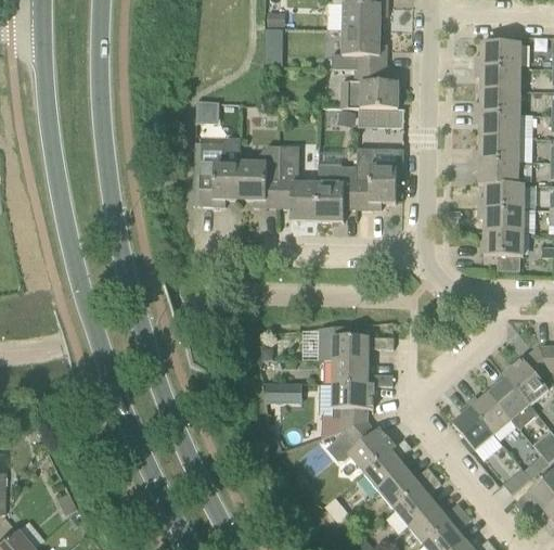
[(342,28),(379,29),(381,15),(387,15),(387,0),(334,0),(334,2),(343,2),(342,28)]
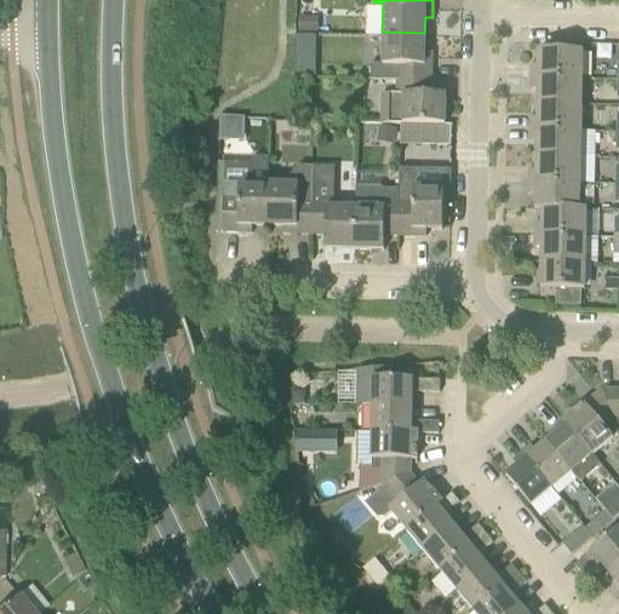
[(317,28),(317,13),(298,13),(298,28),(317,28)]
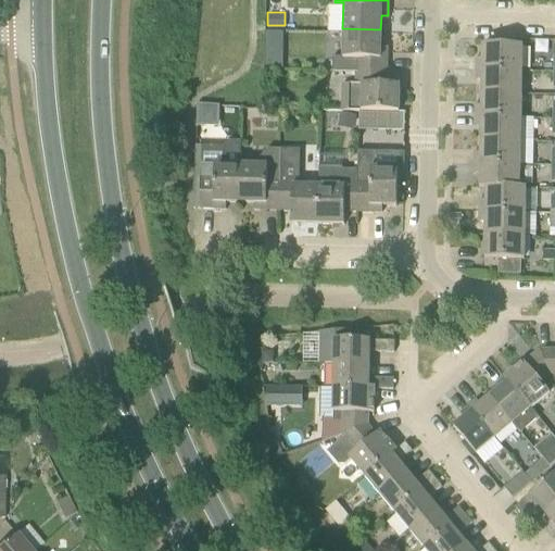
[(354,69),(387,69),(387,44),(380,44),(380,29),(342,28),(342,54),(332,54),(331,69),(354,69)]
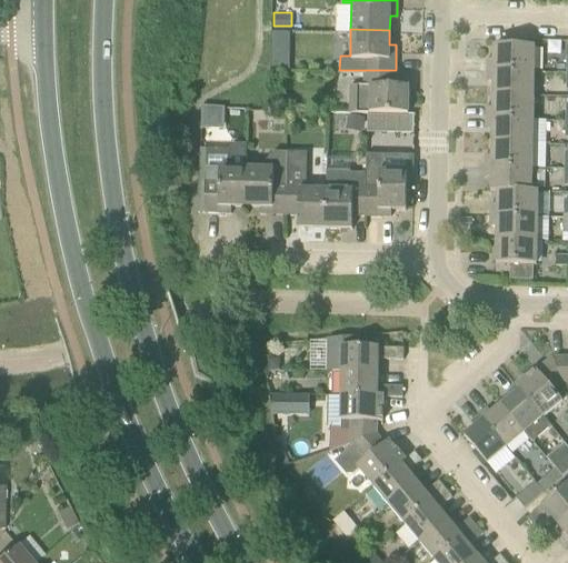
[(534,68),(535,43),(494,42),(494,56),(487,56),(487,67),(534,68)]
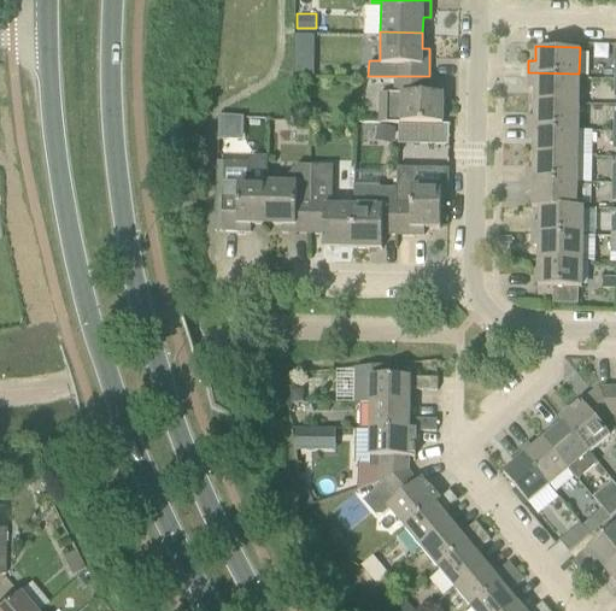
[(295,56),(295,71),(315,71),(315,56),(295,56)]
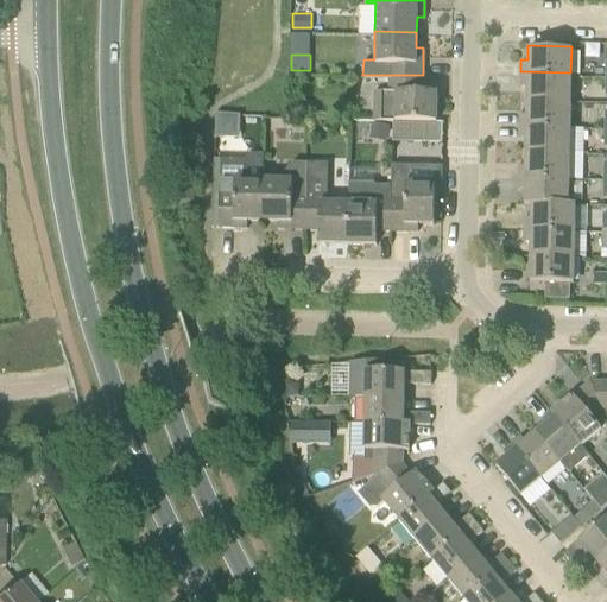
[(569,100),(570,73),(520,71),(519,84),(526,84),(526,99),(569,100)]
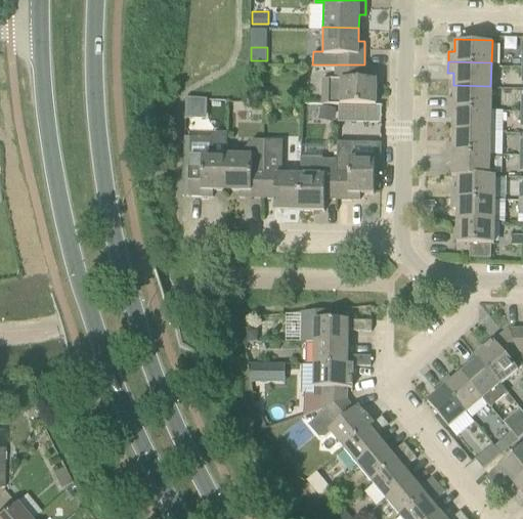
[(334,65),(334,77),(321,77),(321,100),(338,101),(354,101),(376,102),(376,77),(364,77),(364,65),(334,65)]
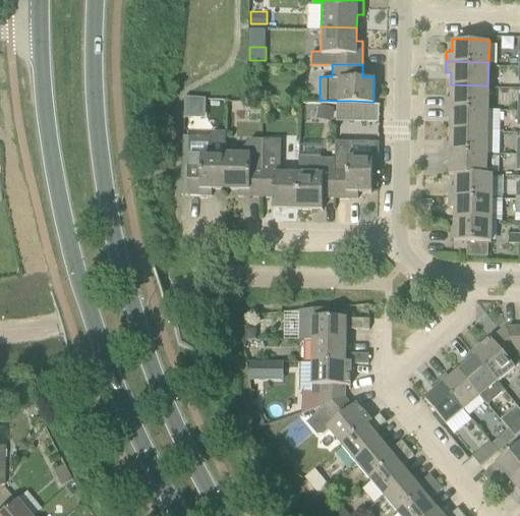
[(487,107),(487,86),(451,84),(451,96),(445,95),(445,106),(487,107)]
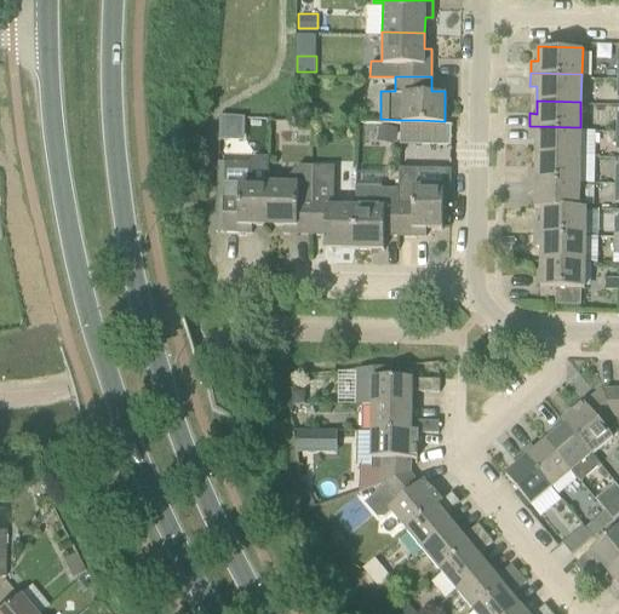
[(244,136),(244,112),(219,110),(219,136),(244,136)]
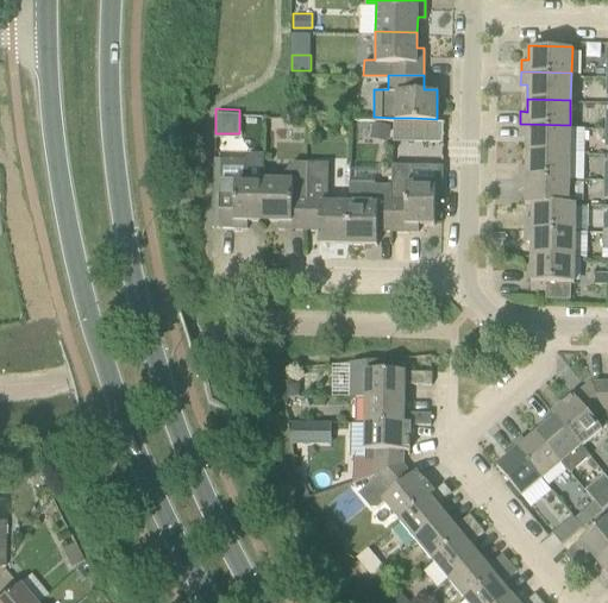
[(412,118),(393,118),(393,138),(412,139),(412,118)]
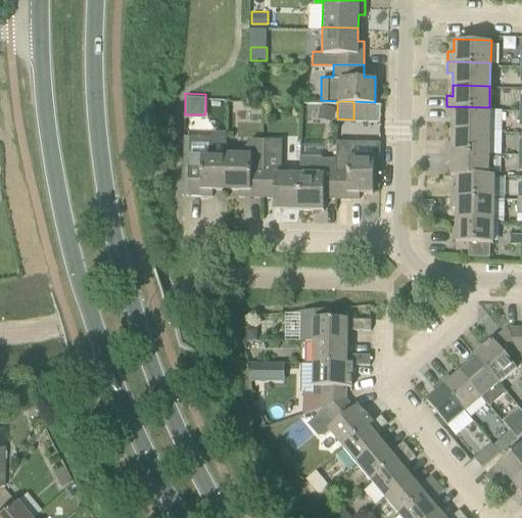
[(319,102),(317,116),(332,120),(335,105),(319,102)]
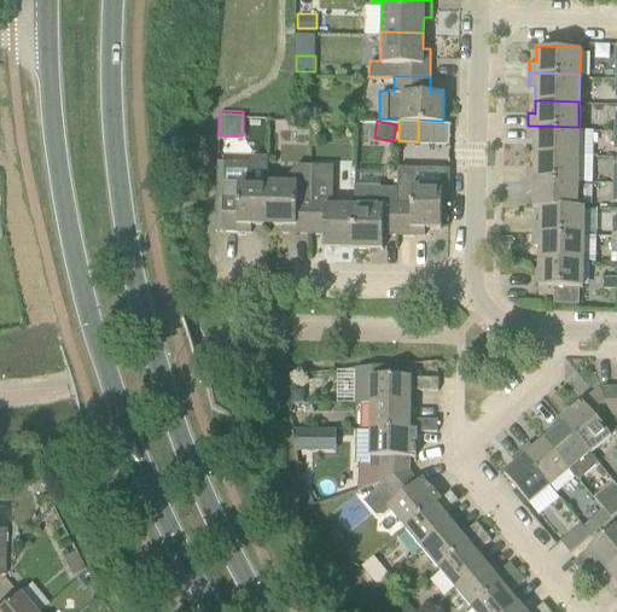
[(577,152),(578,127),(528,126),(527,138),(534,138),(534,151),(577,152)]
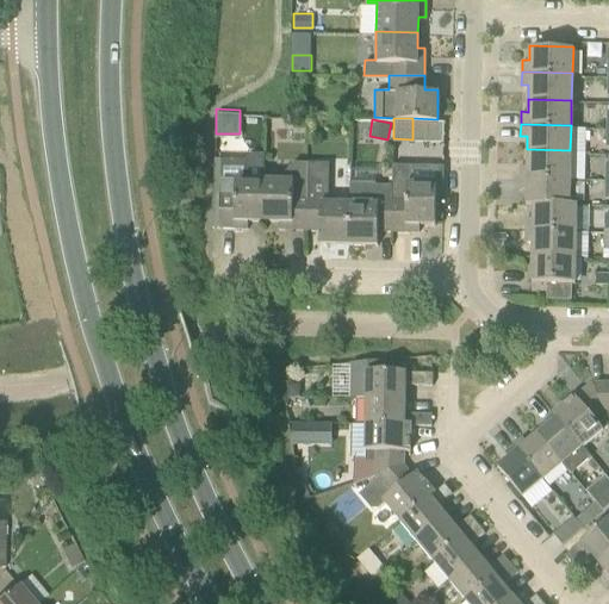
[(412,147),(439,148),(440,126),(414,125),(412,147)]
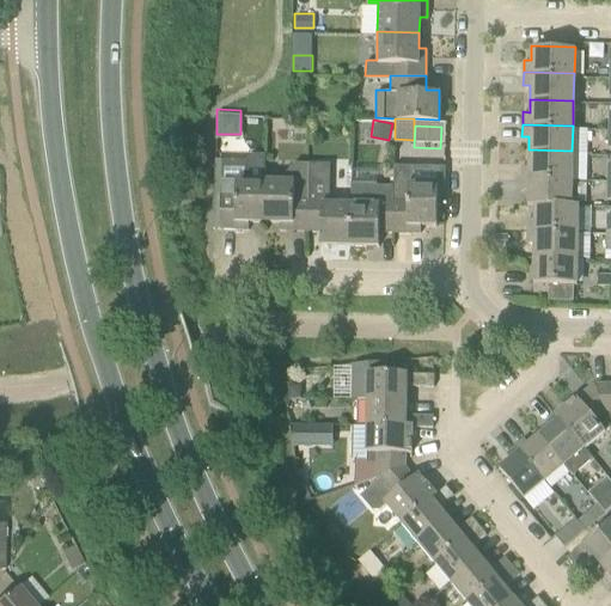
[(521,176),(570,177),(572,151),(529,150),(529,164),(521,164),(521,176)]
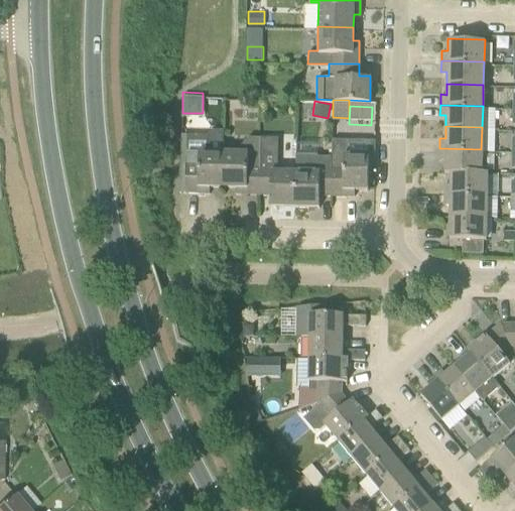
[(224,150),(223,128),(214,128),(208,132),(207,150),(185,149),(185,169),(185,189),(210,190),(210,184),(223,184),(224,150)]
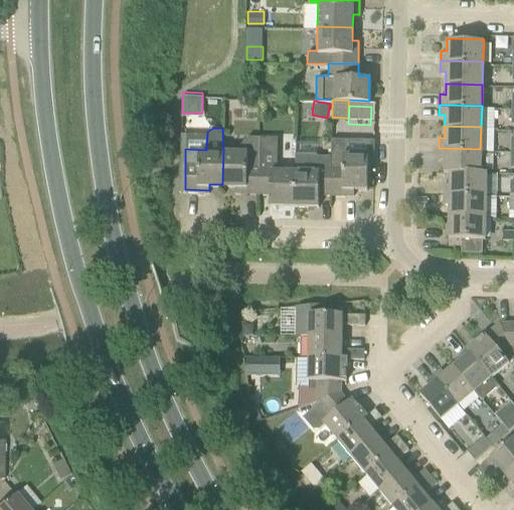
[(237,146),(237,150),(223,150),(222,184),(234,184),(234,190),(259,191),(260,135),(248,135),(237,146)]
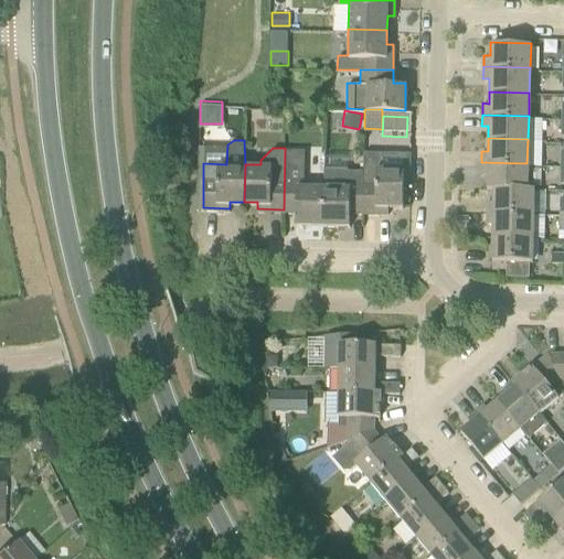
[(308,179),(305,179),(305,148),(285,148),(284,210),(296,210),(296,223),(322,224),(323,186),(308,185),(308,179)]
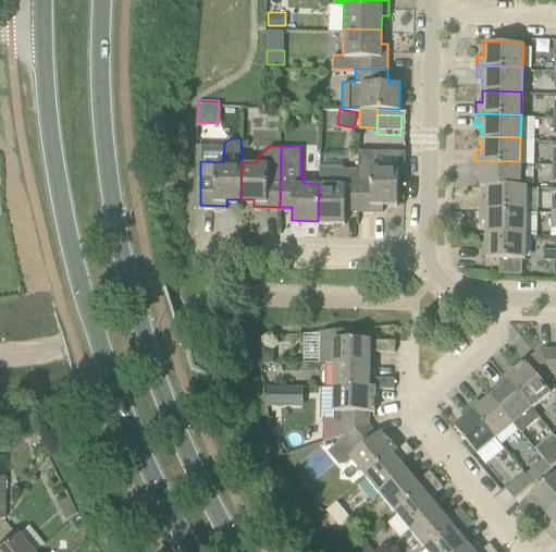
[(397,203),(398,148),(359,148),(358,167),(358,208),(383,209),(383,203),(397,203)]
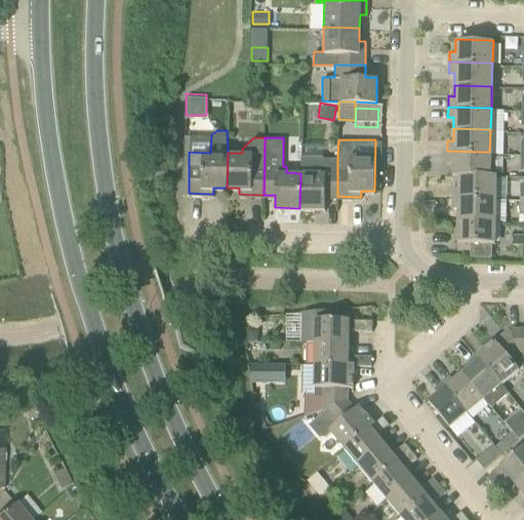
[(489,174),(489,173),(489,152),(447,151),(446,161),(452,161),(452,173),(458,174),(458,173),(489,174)]
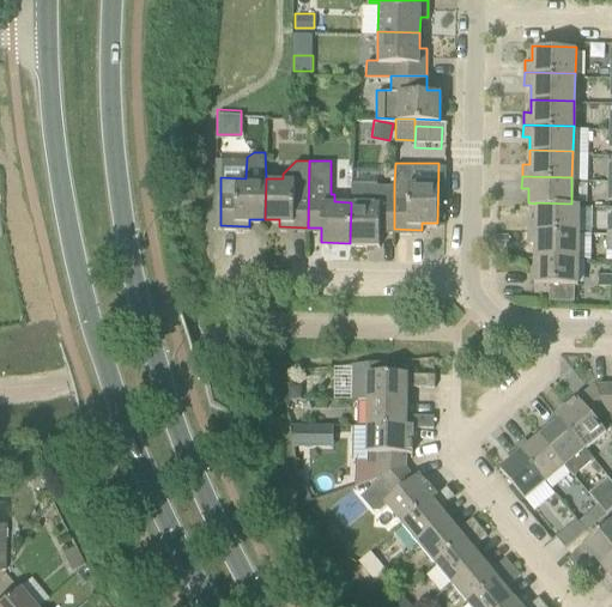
[(586,199),(586,177),(574,177),(574,199),(586,199)]
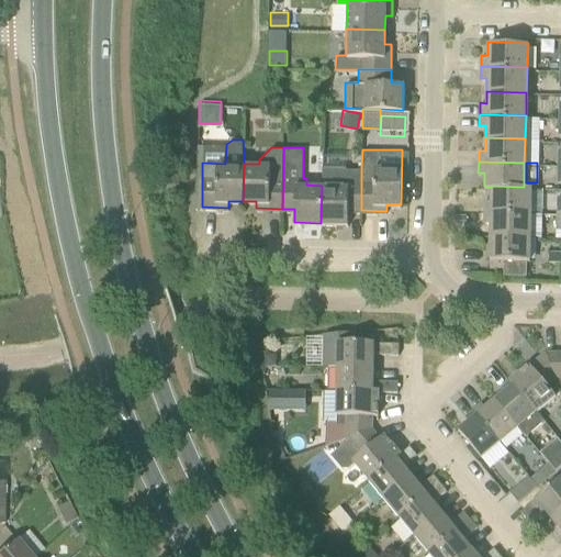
[(323,166),(322,186),(321,223),(348,223),(348,210),(361,210),(361,168),(347,168),(346,166),(323,166)]
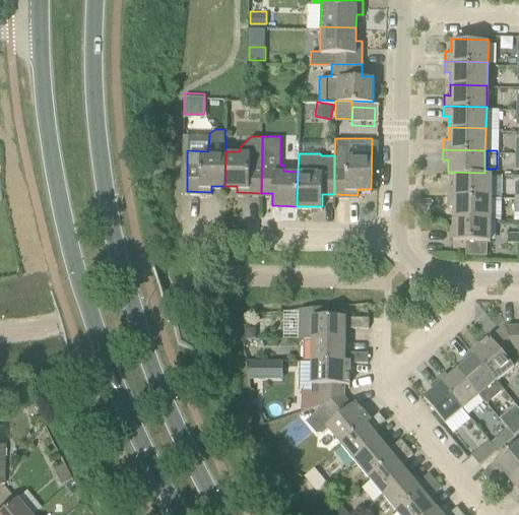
[(448,183),(448,194),(490,195),(490,172),(484,172),(484,173),(454,172),(454,173),(454,184),(448,183)]
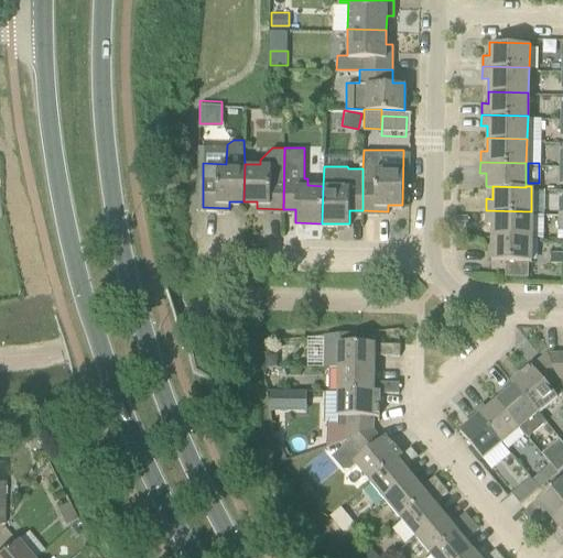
[(531,234),(531,211),(486,210),(485,221),(491,221),(491,233),(531,234)]
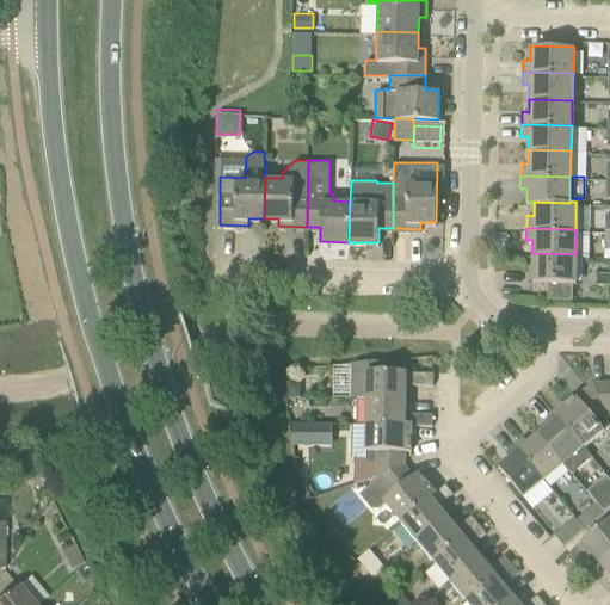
[(575,254),(533,253),(533,288),(548,288),(548,281),(575,282),(575,254)]
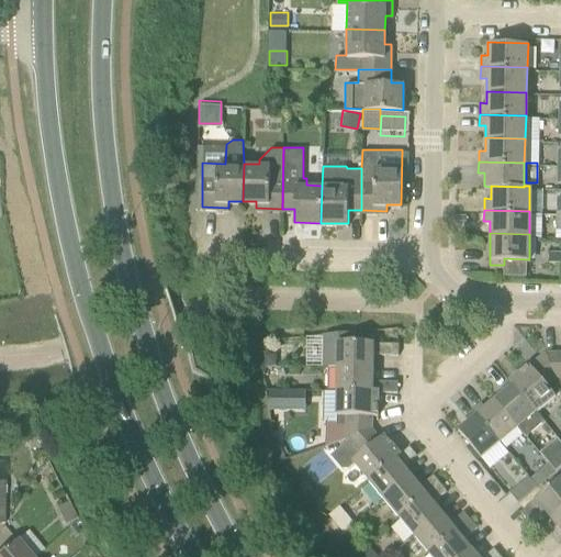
[(549,259),(560,259),(560,249),(549,249),(549,259)]
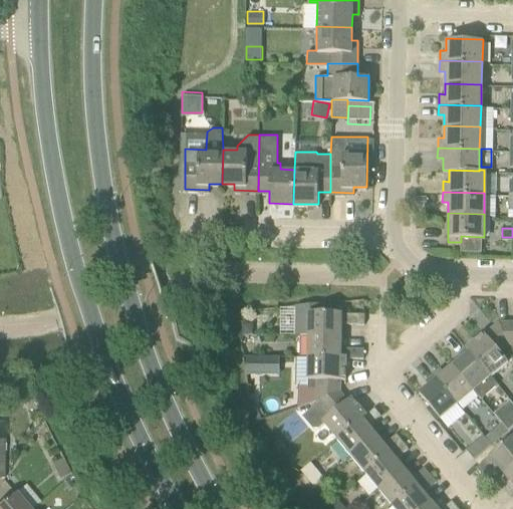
[(365,243),(354,243),(354,261),(364,261),(365,243)]
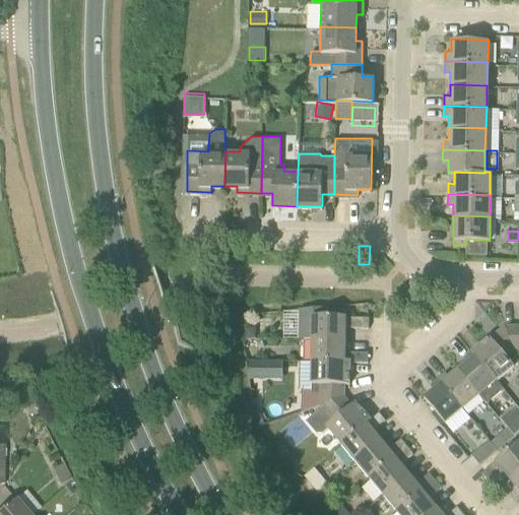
[(369,315),(368,315),(326,314),(326,305),(299,307),(298,337),(310,337),(344,338),(345,325),(369,326),(369,315)]
